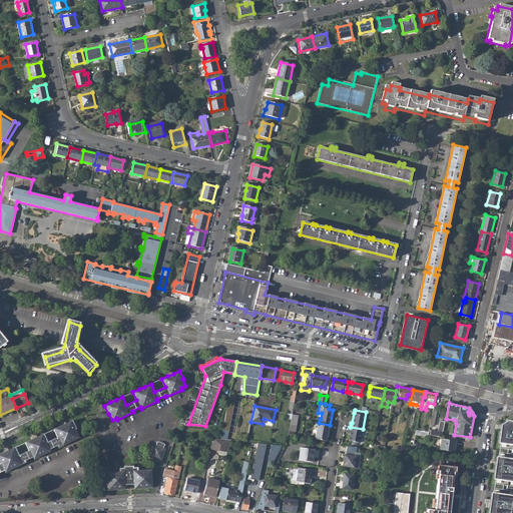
[(5,472),(26,462),(25,461),(36,455),(37,457),(51,451),(50,449),(58,446),(59,447),(75,440),(74,438),(78,436),(75,430),(76,429),(73,421),(66,424),(60,426),(54,429),(57,438),(48,442),(44,434),(25,443),(28,451),(19,455),(15,447),(9,450),(0,454),(0,471),(5,470),(5,472)]
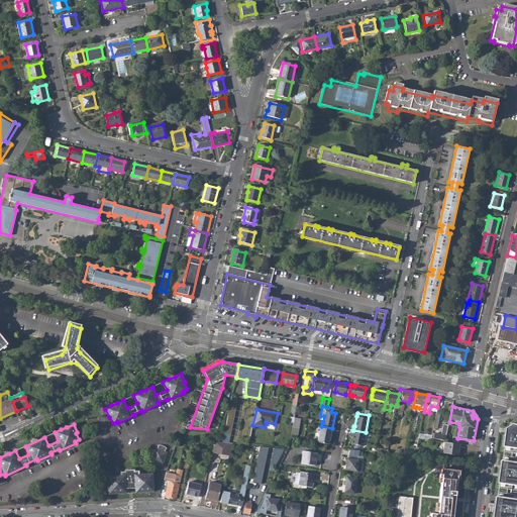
[(445,440),(448,426),(448,425),(443,424),(441,434),(434,433),(433,438),(431,437),(431,440),(436,441),(437,438),(445,440)]
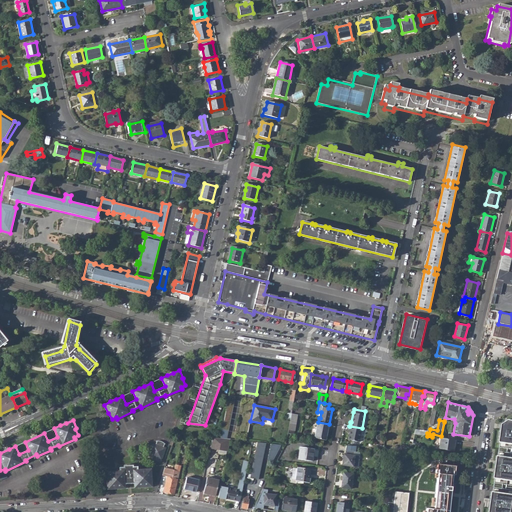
[(326,440),(329,424),(318,422),(317,422),(314,438),(326,440)]
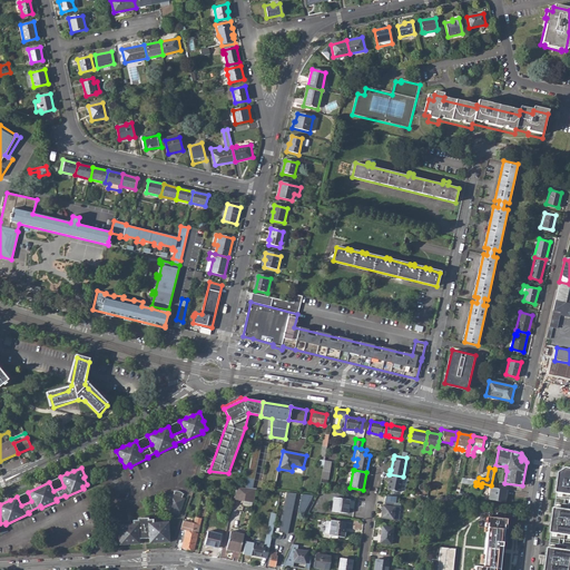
[(568,569),(569,559),(569,471),(564,470),(564,473),(560,473),(546,569),(568,569)]
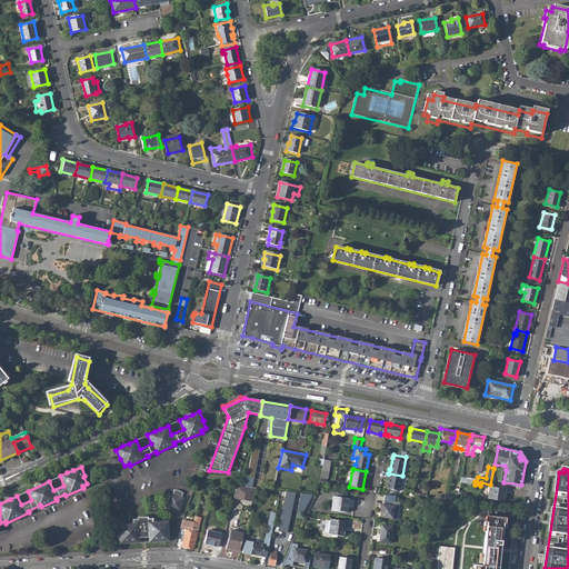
[(399,491),(402,476),(389,473),(388,473),(387,478),(388,478),(387,488),(399,491)]
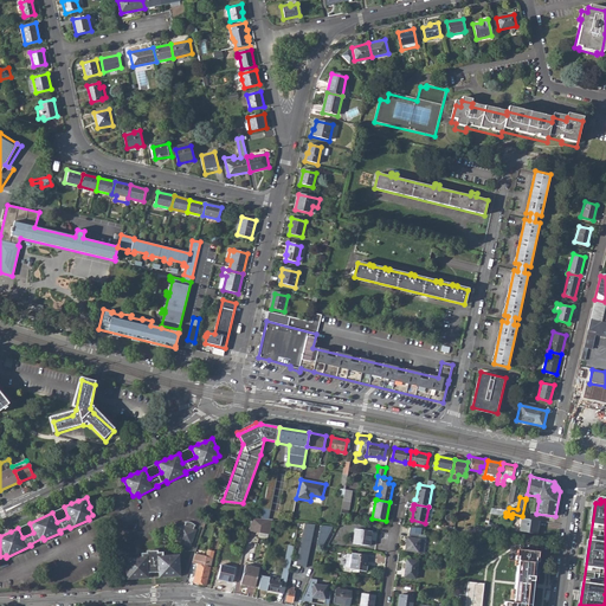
[(249,530),(268,534),(270,534),(272,520),(260,519),(252,517),(249,530)]
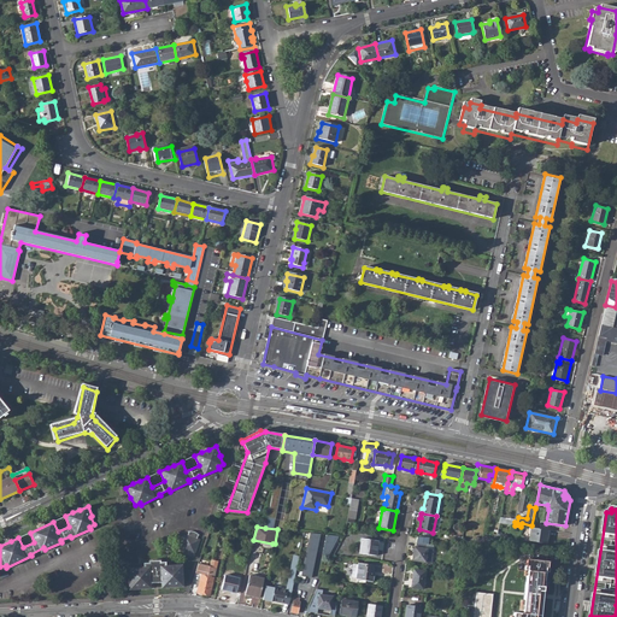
[(529,541),(547,544),(547,539),(548,530),(544,529),(530,528),(530,530),(529,541)]
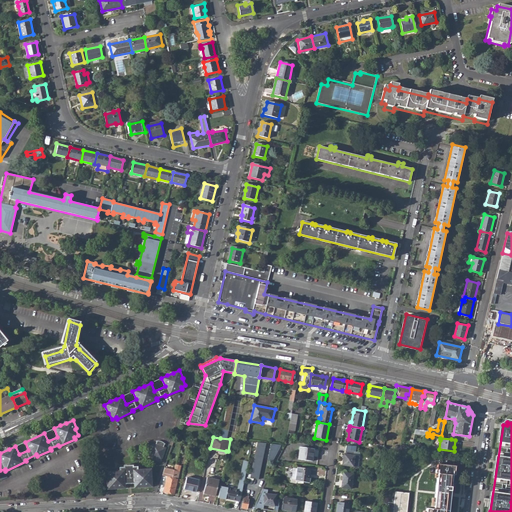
[(154,443),(149,456),(162,460),(166,448),(164,447),(165,443),(162,441),(157,440),(156,444),(154,443)]
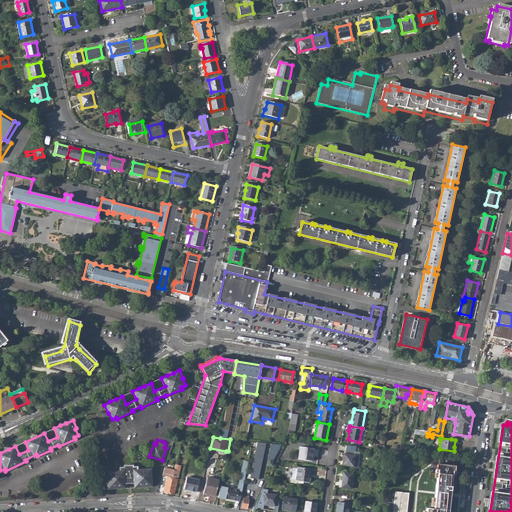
[(266,443),(259,442),(251,478),(258,479),(266,443)]
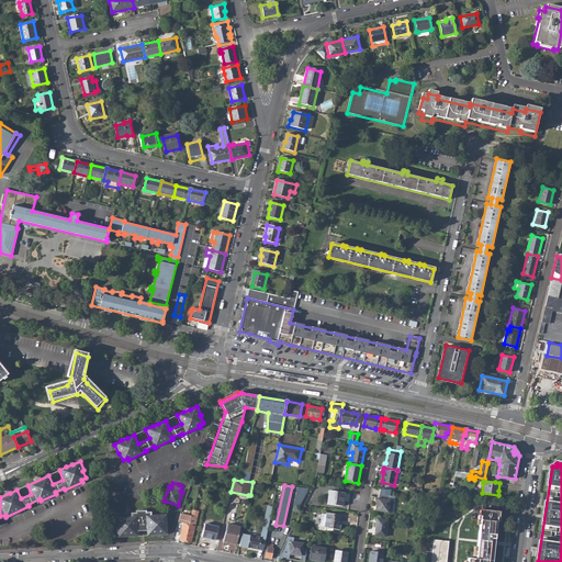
[(298,487),(293,506),(298,506),(307,489),(298,487)]
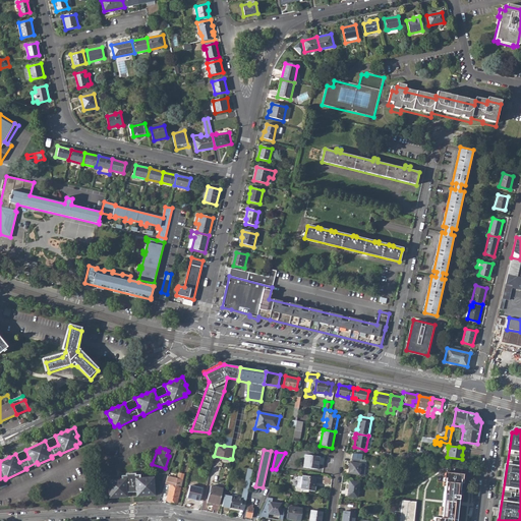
[(349,465),(348,473),(359,475),(364,475),(365,464),(360,463),(361,460),(362,460),(363,454),(352,453),(351,458),(352,458),(351,462),(350,462),(350,463),(348,463),(348,465),(349,465)]
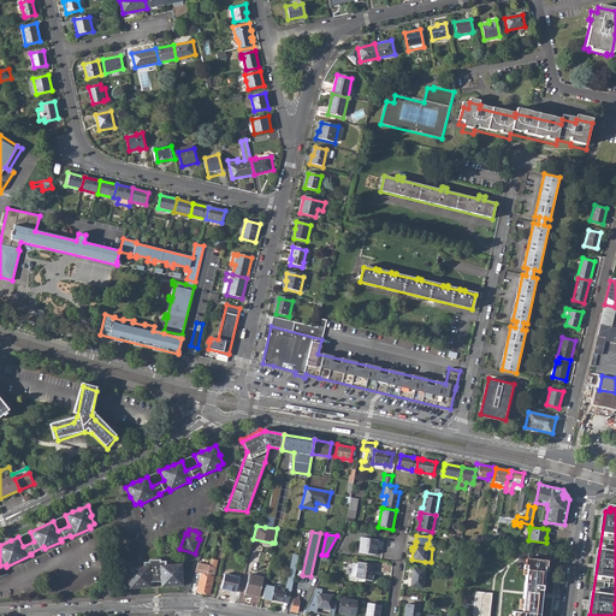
[(359,552),(375,555),(378,540),(361,538),(359,552)]
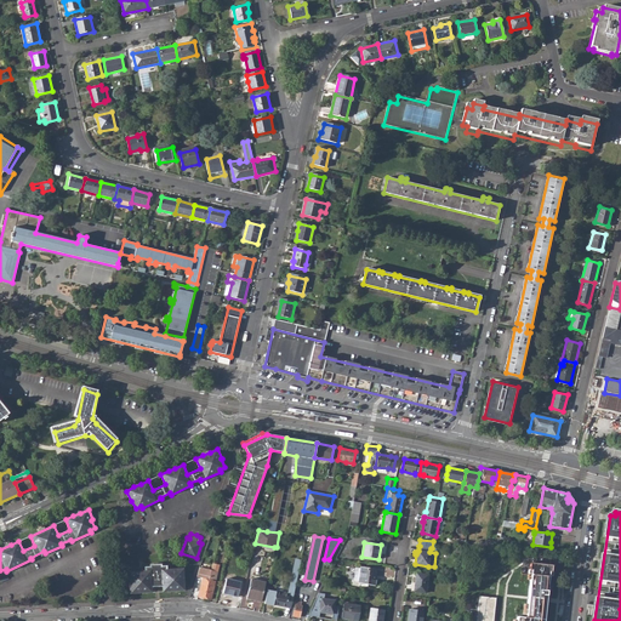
[(291,577),(297,579),(301,559),(296,558),(291,577)]
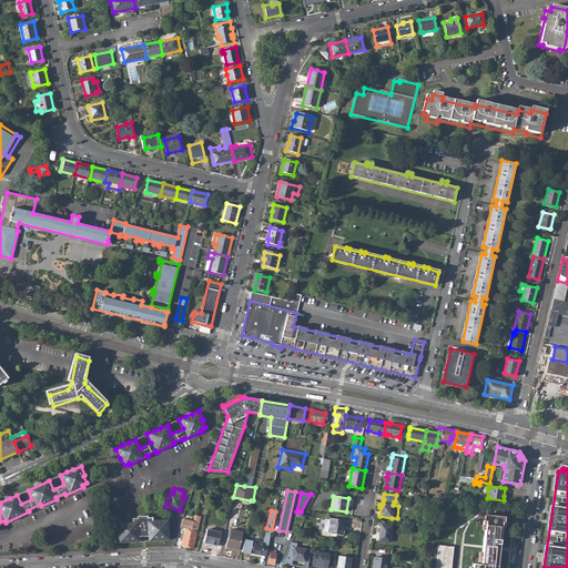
[(195,515),(193,521),(188,547),(193,548),(201,517),(195,515)]
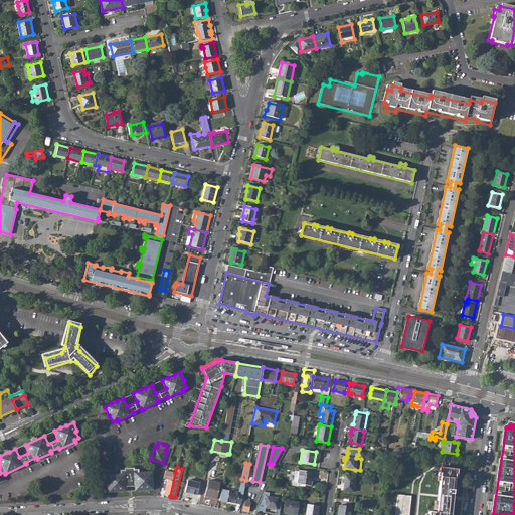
[(451,514),(453,507),(456,478),(454,478),(455,473),(447,472),(446,473),(443,467),(441,469),(443,472),(442,477),(440,477),(438,498),(431,497),(431,494),(428,493),(428,495),(423,494),(422,494),(420,494),(418,495),(416,496),(415,499),(414,502),(414,506),(415,509),(417,512),(419,512),(422,513),(426,513),(426,514),(451,514)]
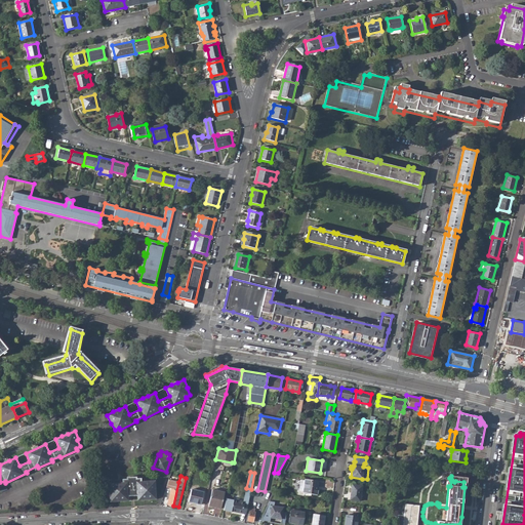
[(137,495),(142,495),(142,500),(152,499),(152,497),(156,497),(156,490),(155,490),(154,481),(143,481),(143,478),(137,479),(137,477),(127,477),(127,479),(122,479),(123,482),(110,483),(110,492),(110,500),(115,500),(115,501),(124,501),(124,496),(128,496),(137,495)]
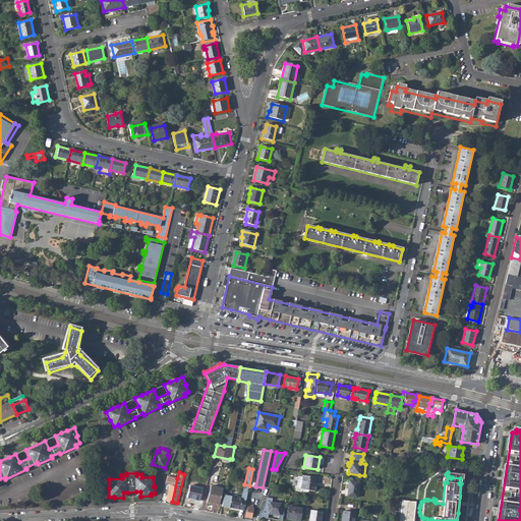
[(172,502),(177,478),(168,475),(166,481),(171,482),(170,484),(167,501),(172,502)]
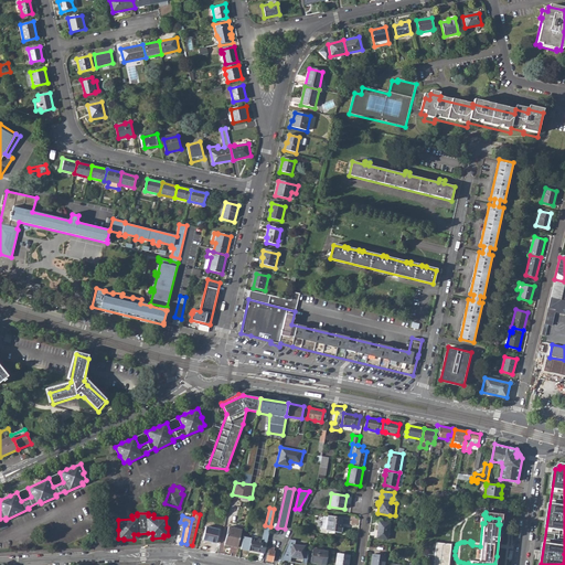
[(327,531),(340,532),(341,533),(343,523),(341,523),(342,518),(329,515),(327,531)]
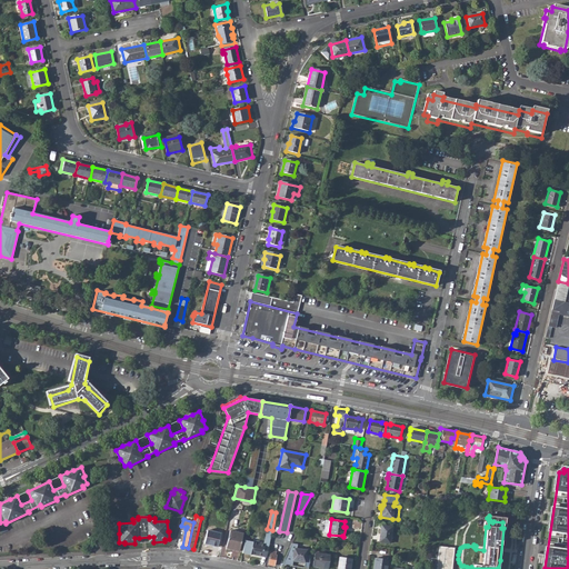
[(390,543),(392,527),(381,526),(379,542),(390,543)]
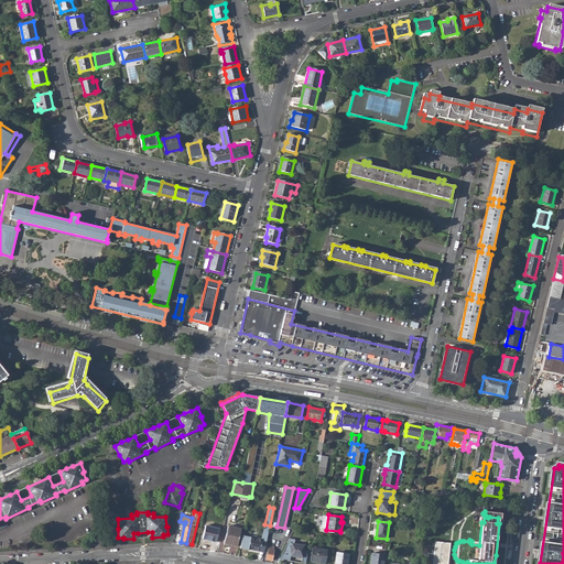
[(219,529),(206,525),(203,539),(216,542),(216,541),(219,529)]
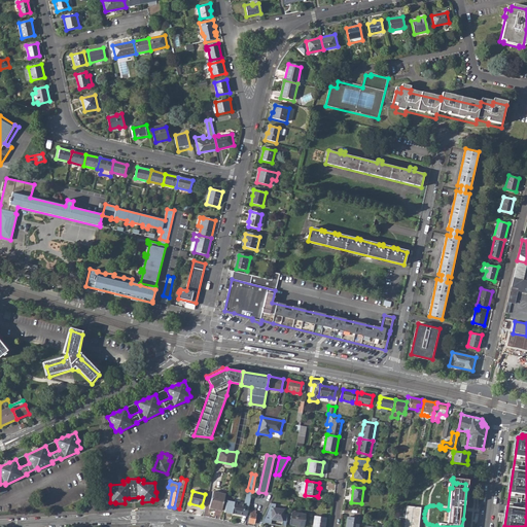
[(221,511),(225,494),(213,491),(210,506),(217,508),(216,510),(221,511)]
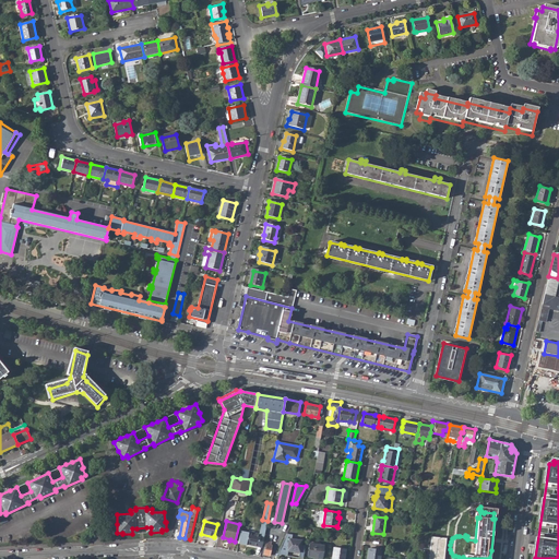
[(259,535),(241,531),(238,544),(246,545),(247,544),(262,547),(265,531),(260,530),(259,535)]
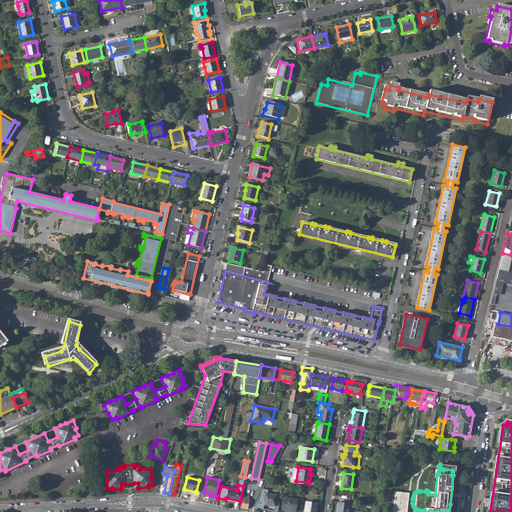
[(268,489),(263,489),(258,496),(254,507),(263,509),(264,505),(274,506),(274,511),(278,511),(280,500),(276,499),(276,495),(267,494),(268,489)]
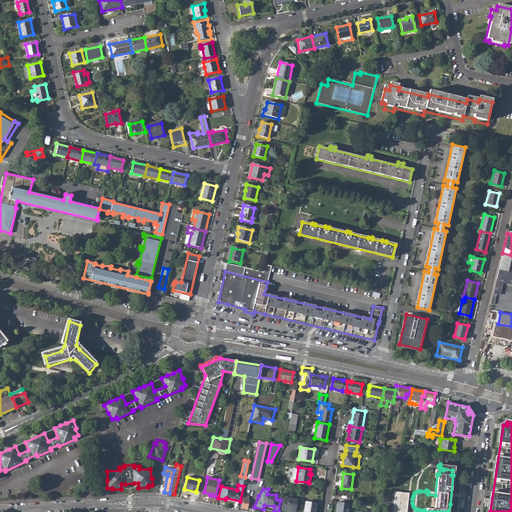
[(408,510),(420,511),(424,511),(424,510),(420,510),(417,509),(415,509),(413,506),(412,503),(412,499),(413,496),(414,493),(416,492),(418,491),(420,491),(421,491),(426,492),(426,490),(411,489),(408,510)]
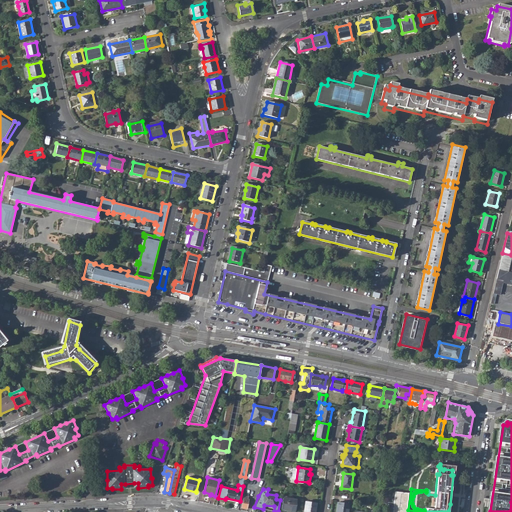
[(295,511),(297,499),(283,498),(282,510),(295,511)]
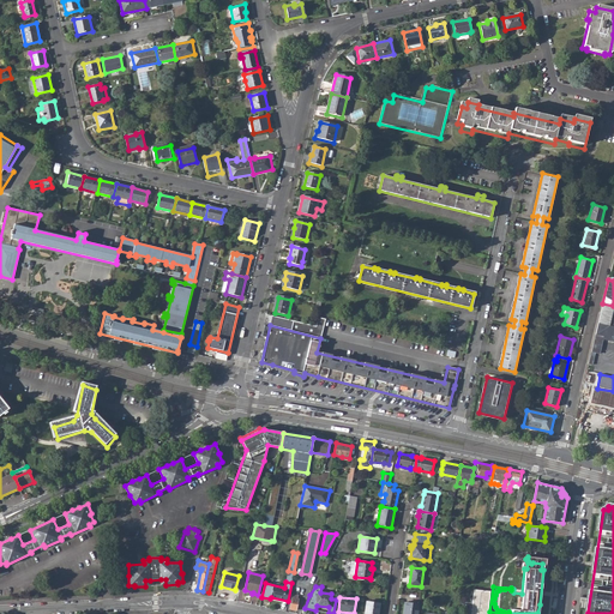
[(378,613),(380,603),(366,601),(363,613),(378,613)]
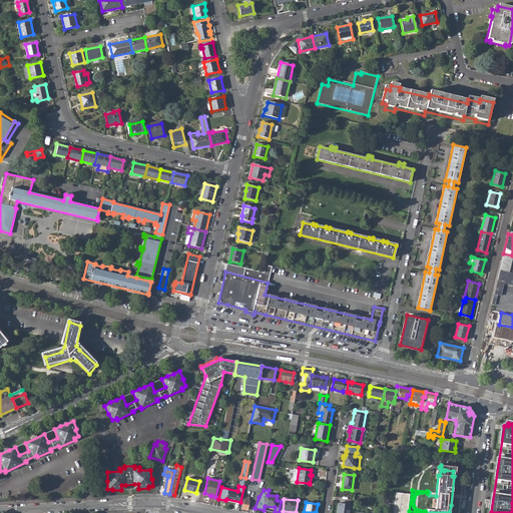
[(337,512),(348,512),(348,511),(349,511),(350,505),(339,503),(337,512)]
